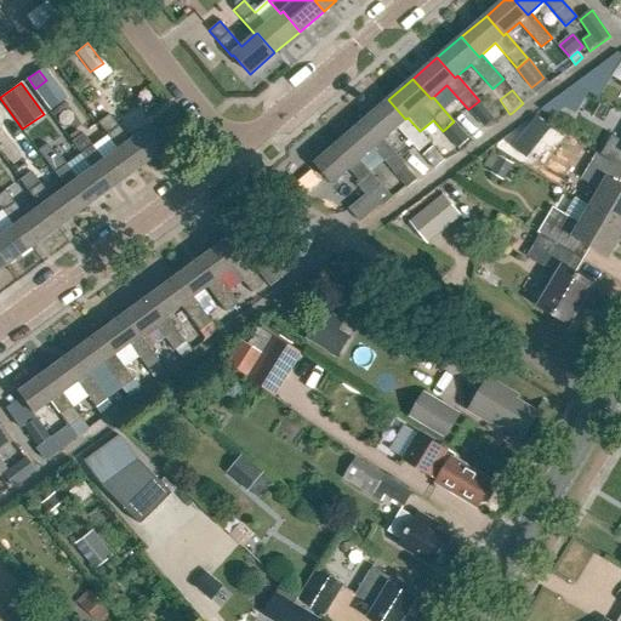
[(388,100),(364,121),(381,141),(383,140),(397,127),(419,153),(429,143),(420,131),(408,118),(405,119),(388,100)]
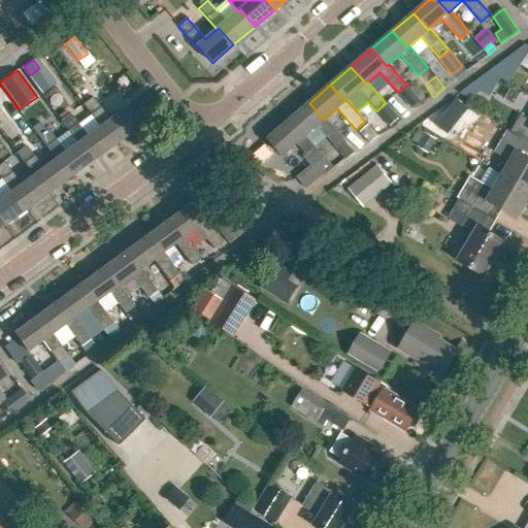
[(407,86),(398,93),(411,108),(421,101),(407,86)]
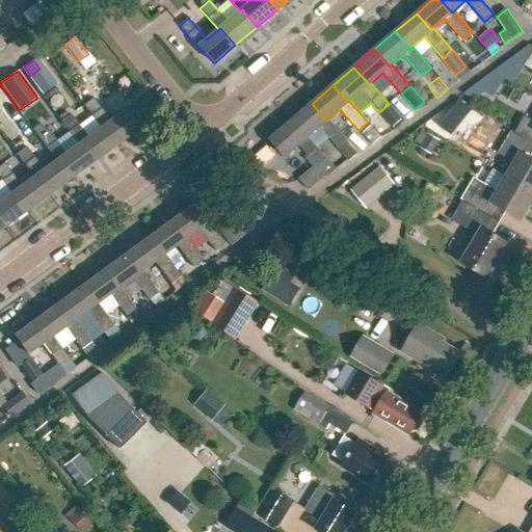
[(92,99),(83,105),(100,128),(101,127),(114,145),(138,129),(124,110),(109,121),(92,99)]
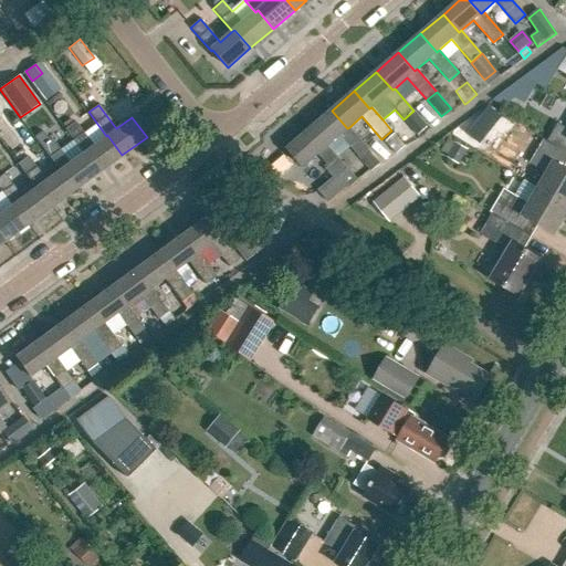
[(332,111),(310,129),(325,147),(327,146),(337,158),(350,147),(371,173),(380,165),(368,150),(369,149),(349,127),(347,128),(332,111)]
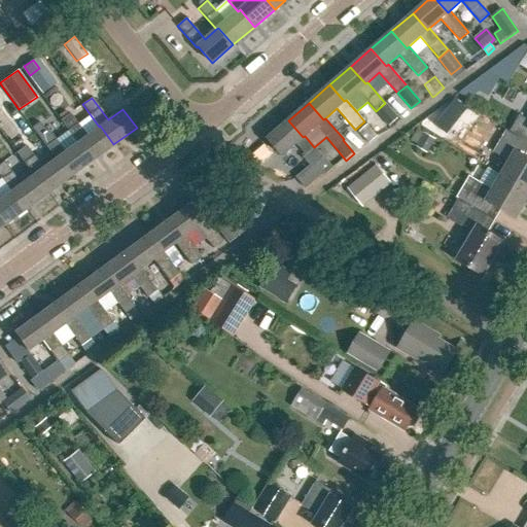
[(385,103),(376,111),(389,127),(398,118),(385,103)]
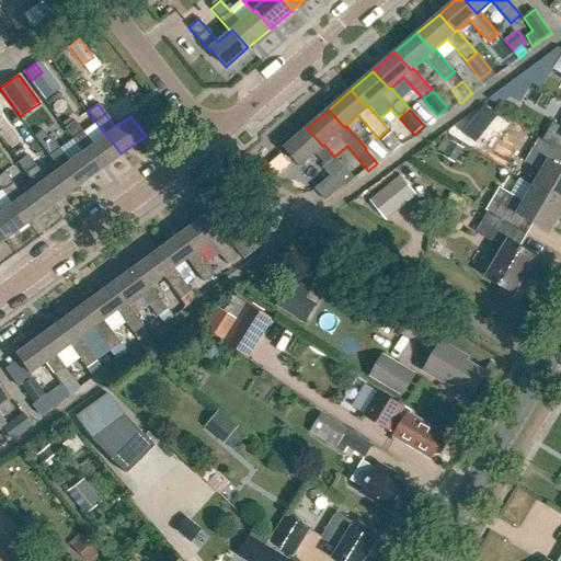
[(0,116),(0,132),(11,124),(3,114),(1,116),(0,116)]
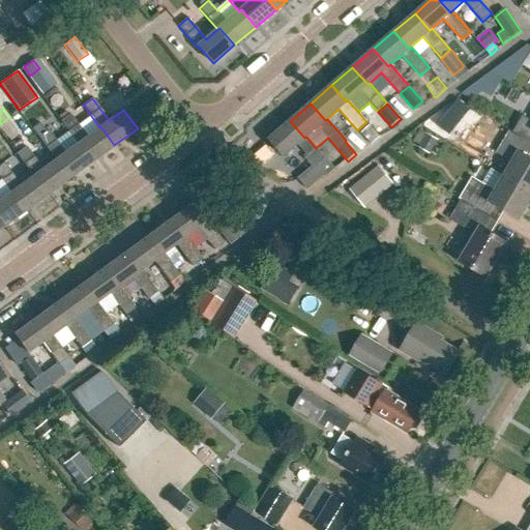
[(434,121),(442,134),(453,125),(444,113),(434,121)]
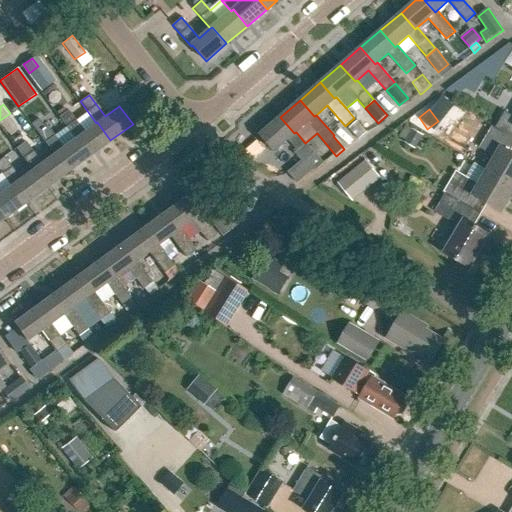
[(68,111),(59,117),(75,139),(76,138),(89,156),(110,140),(97,122),(96,123),(84,132),(68,111)]
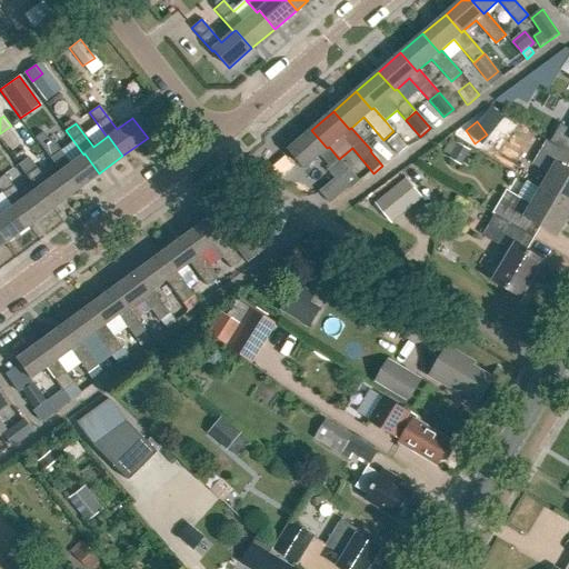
[(568,153),(568,129),(561,125),(550,142),(568,153)]
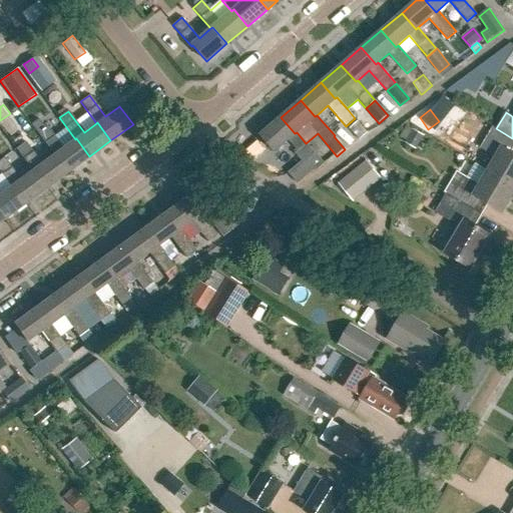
[(281,117),(260,135),(274,151),(288,139),(298,151),(314,169),(316,171),(324,163),(306,143),(297,132),(295,133),(281,117)]
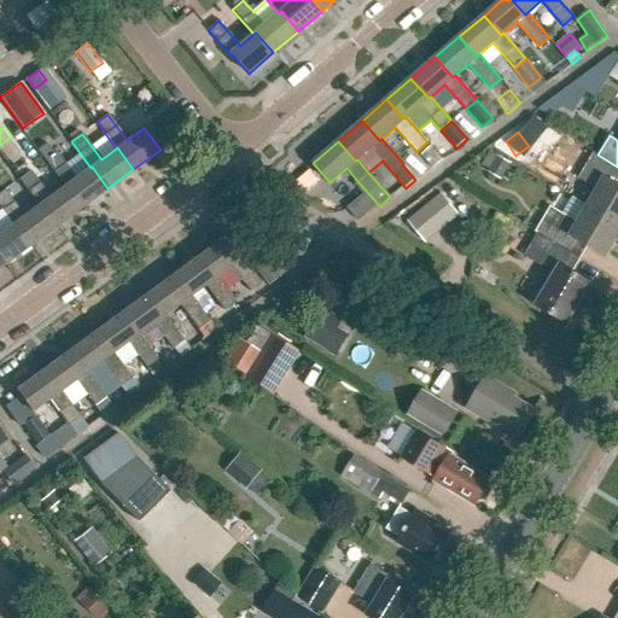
[(46,144),(38,151),(64,187),(66,185),(82,207),(108,188),(92,167),(91,168),(75,179),(56,152),(53,155),(46,144)]
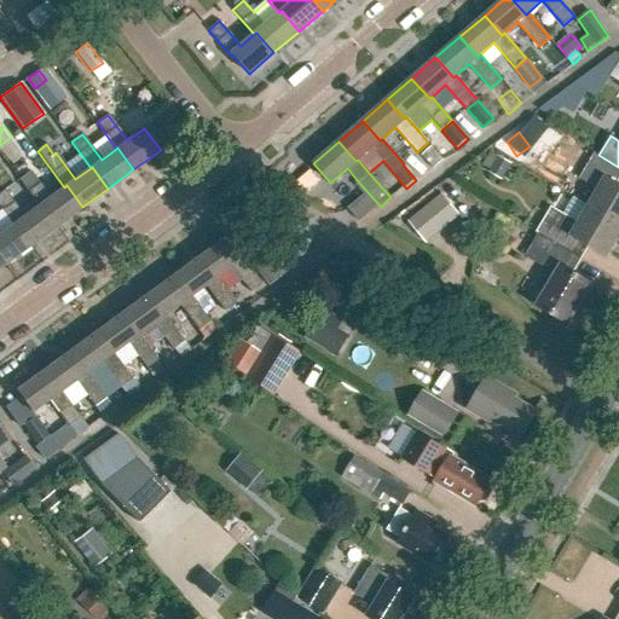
[(445,161),(433,148),(423,156),(435,169),(445,161)]
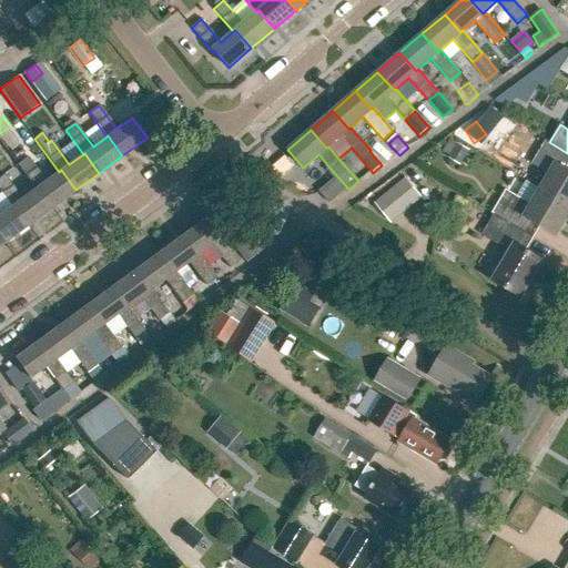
[(449,155),(457,143),(450,140),(444,152),(449,155)]
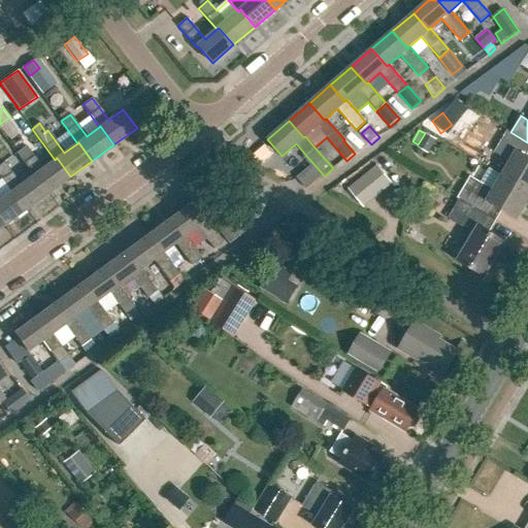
[(510,162),(501,177),(527,193),(527,158),(526,157),(527,153),(527,143),(508,132),(496,153),(510,162)]
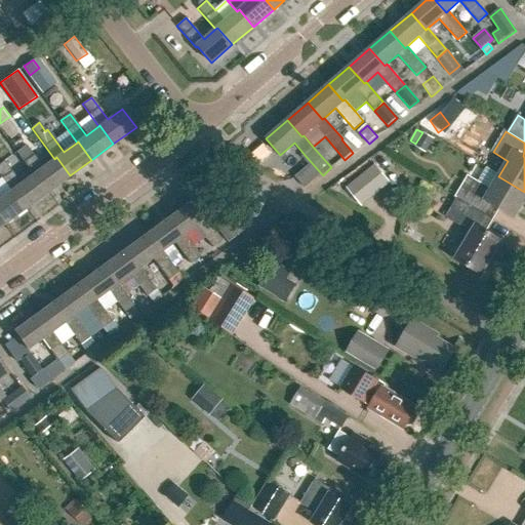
[(426,153),(434,139),(422,132),(415,144),(414,147),(426,153)]
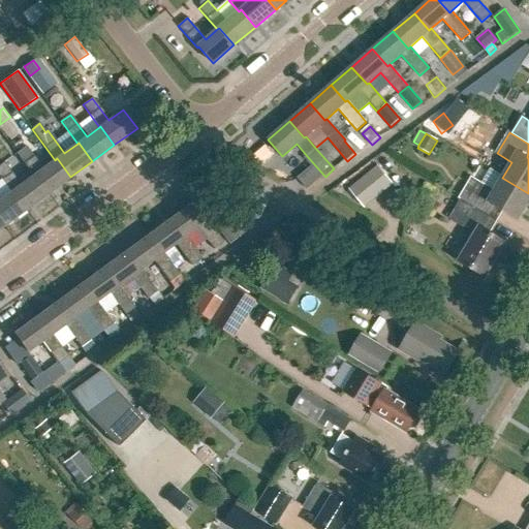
[(26,147),(17,154),(33,177),(35,175),(49,193),(70,177),(57,158),(55,160),(42,169),(26,147)]
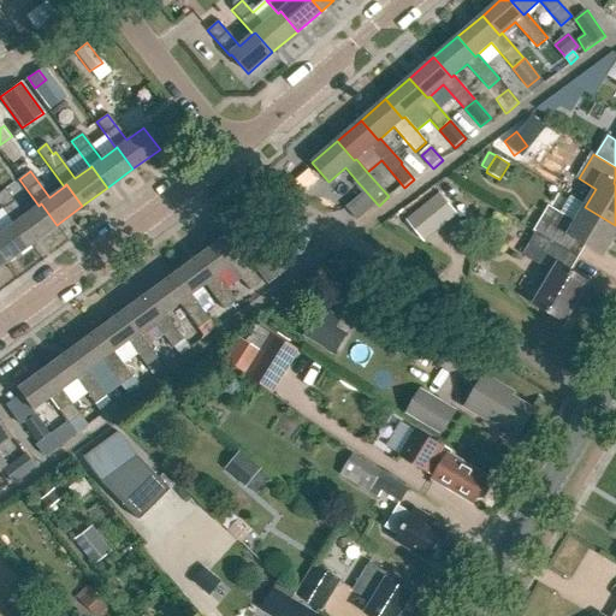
[(4,189),(0,191),(0,207),(13,225),(15,224),(30,244),(57,225),(41,203),(39,206),(24,217),(4,189)]
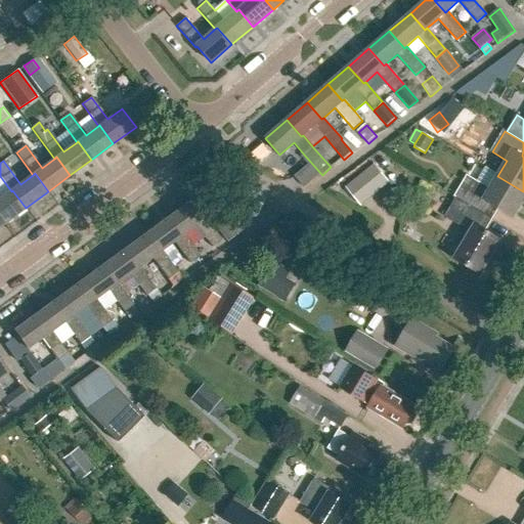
[(374,164),(345,187),(360,206),(389,182),(374,164)]
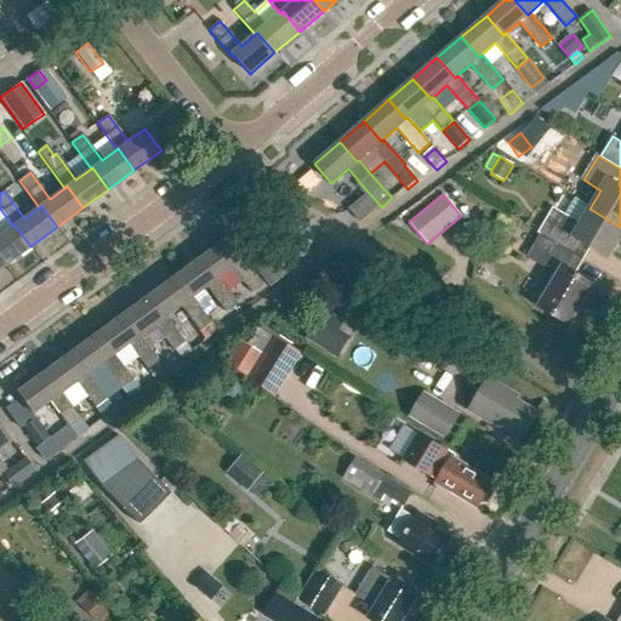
[(366,217),(355,204),(348,210),(360,223),(366,217)]
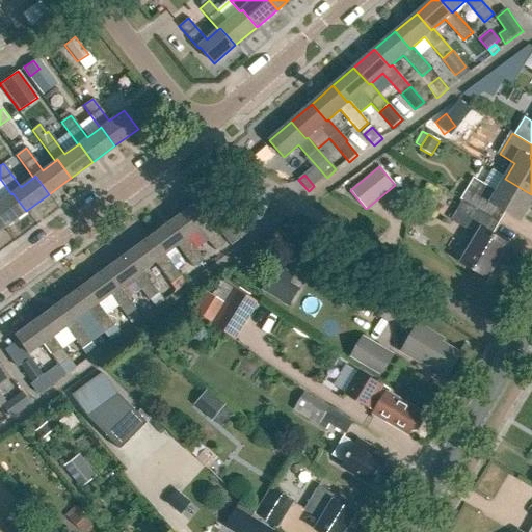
[(521,220),(531,202),(531,194),(505,179),(497,191),(474,178),(461,200),(463,201),(491,218),(498,207),(521,220)]
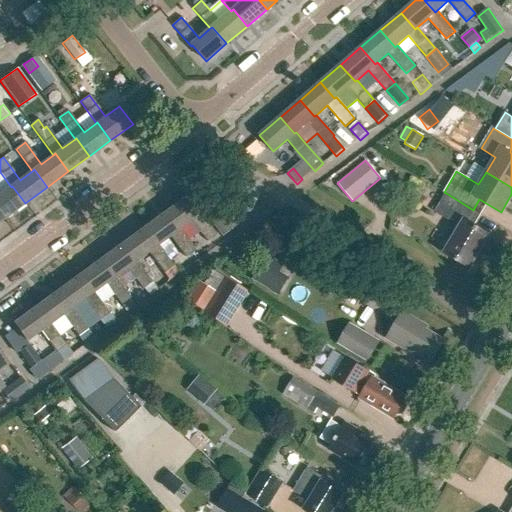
[(0,214),(3,219),(25,203),(12,186),(11,187),(0,194),(0,214)]
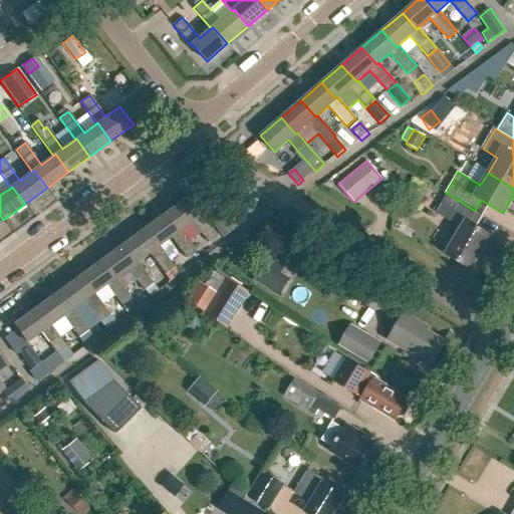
[(468,222),(475,211),(448,194),(437,212),(462,227),(446,253),(470,268),(490,235),(468,222)]
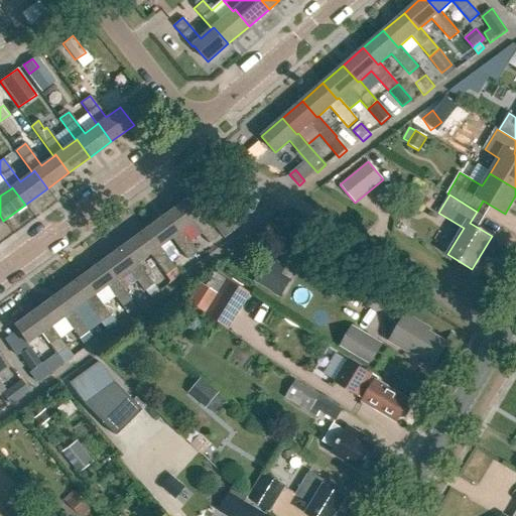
[(186,198),(164,214),(177,231),(179,230),(191,221),(208,243),(218,236),(201,214),(199,215),(186,198)]
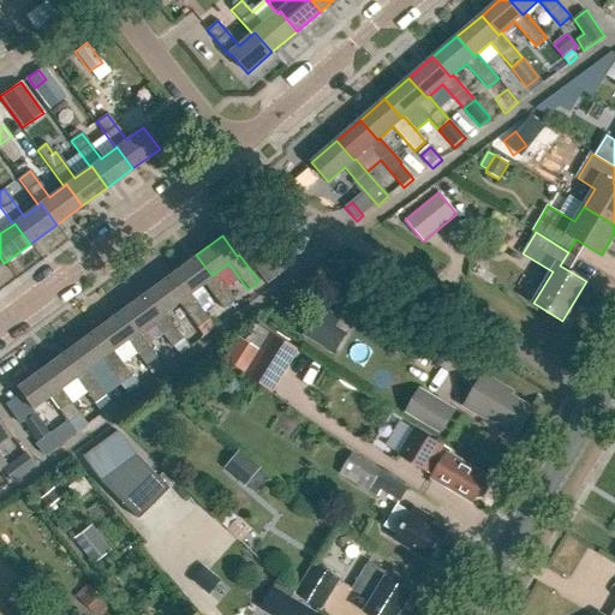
[(266,240),(245,255),(266,282),(286,268),(266,240)]
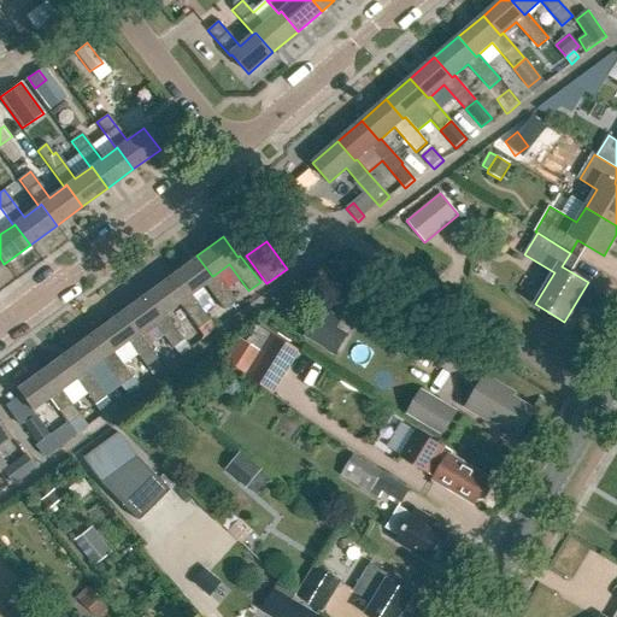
[(197,256),(171,275),(186,295),(188,293),(189,294),(204,283),(223,310),(234,301),(215,275),(212,276),(197,256)]
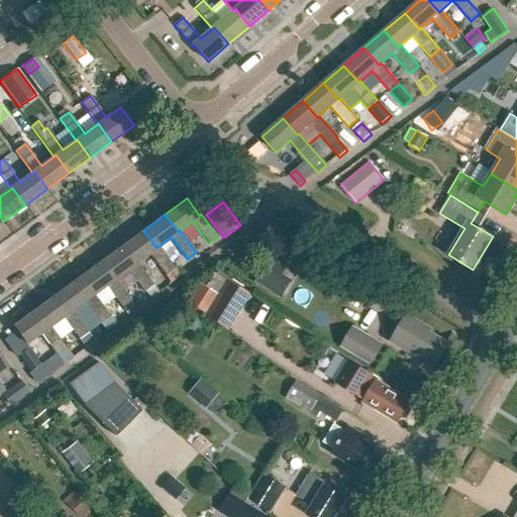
[(404,234),(409,228),(401,222),(396,228),(404,234)]
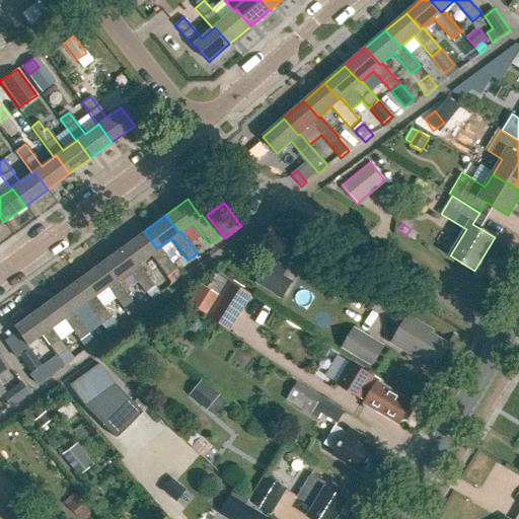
[(414,241),(419,235),(411,229),(405,235),(414,241)]
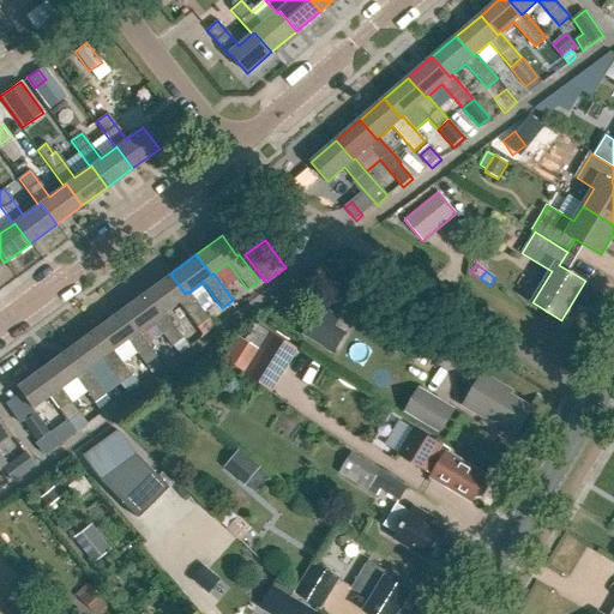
[(170,274),(144,293),(160,313),(162,311),(162,312),(176,301),(196,327),(203,336),(214,327),(208,319),(188,293),(187,292),(185,294),(170,274)]
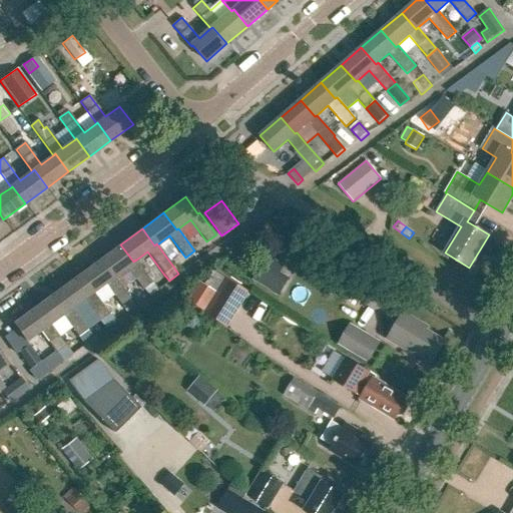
[(120,244),(99,260),(111,277),(113,276),(114,277),(126,268),(142,290),(151,283),(135,261),(135,260),(133,262),(120,244)]
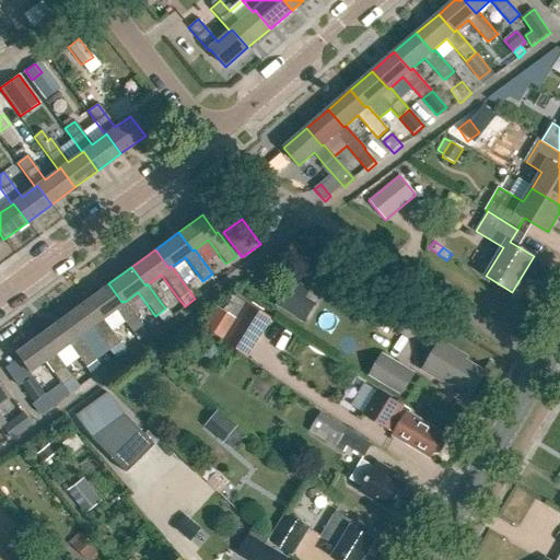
[(305,298),(311,290),(291,278),(273,306),(293,317),(305,298)]
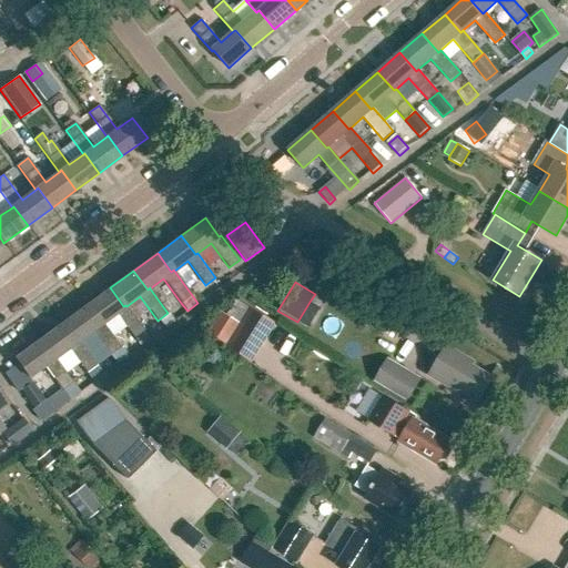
[(110,287),(85,305),(99,324),(115,314),(133,338),(143,331),(144,331),(127,306),(125,305),(123,306),(110,287)]
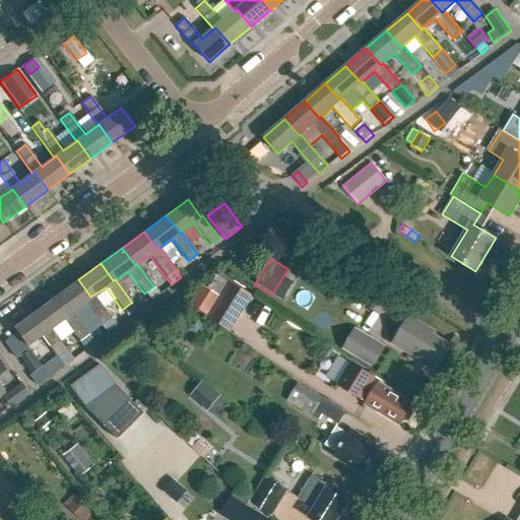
[(214,274),(204,291),(198,287),(187,305),(201,314),(201,315),(228,331),(250,297),(225,281),(214,274)]
